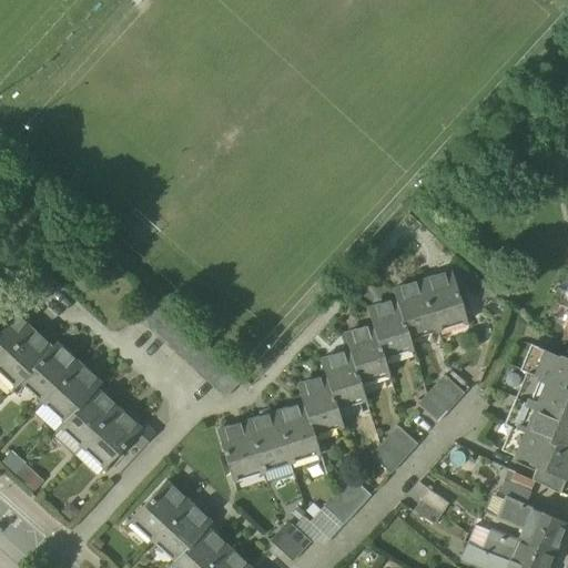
[(452,272),(423,281),(436,324),(465,315),(452,272)]
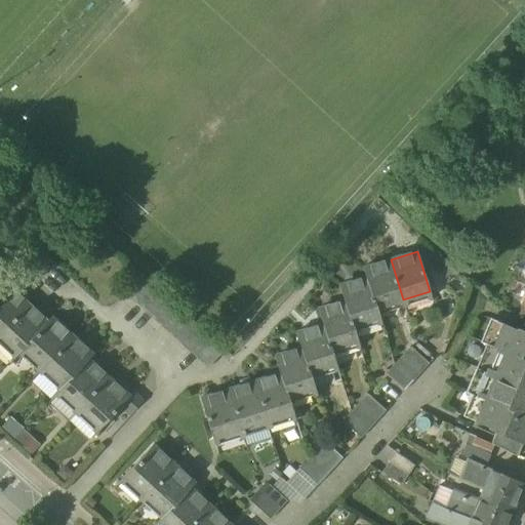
[(391,259),(364,268),(366,277),(376,308),(403,299),(391,259)]
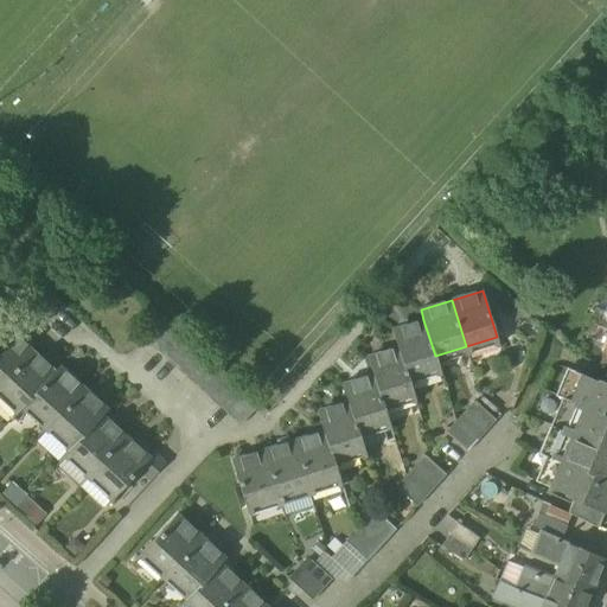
[(166,318),(147,339),(158,349),(177,327),(166,318)]
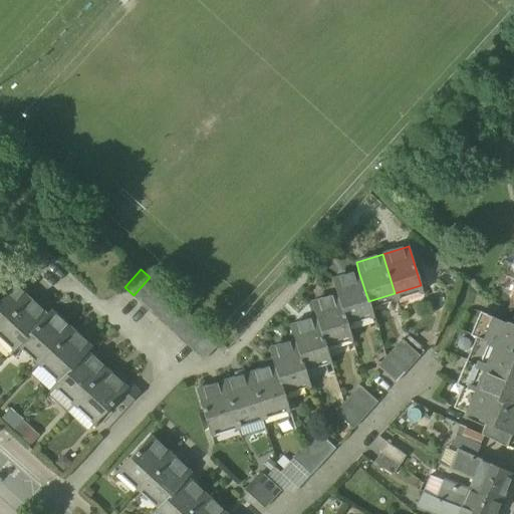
[(358,271),(333,279),(337,294),(345,318),(371,310),(368,301),(358,271)]
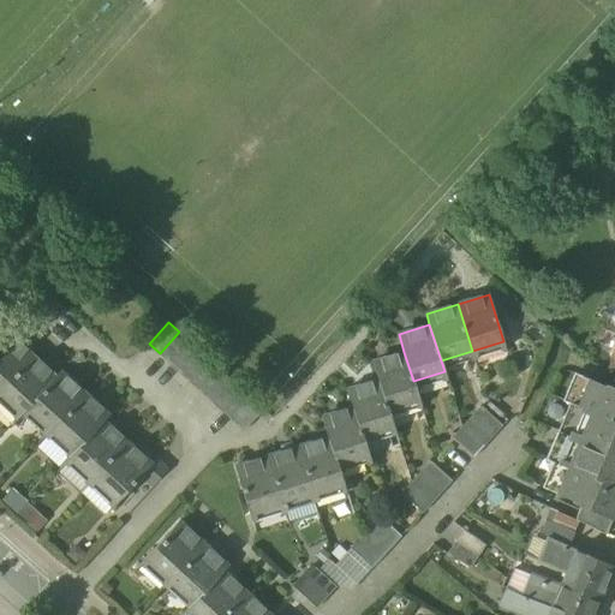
[(7,332),(0,339),(0,389),(33,354),(7,332)]
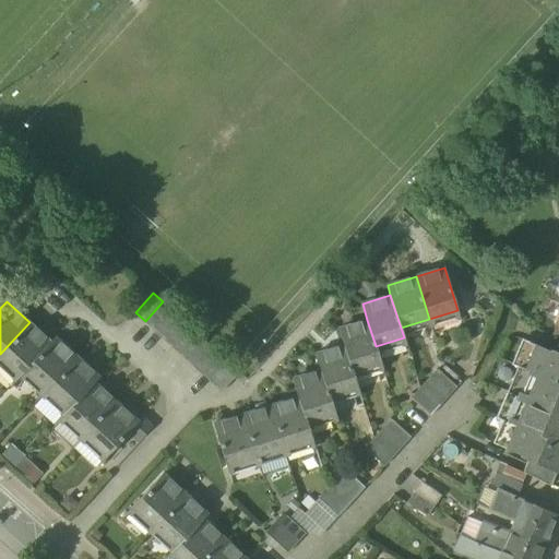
[(163,301),(145,321),(154,330),(173,310),(163,301)]
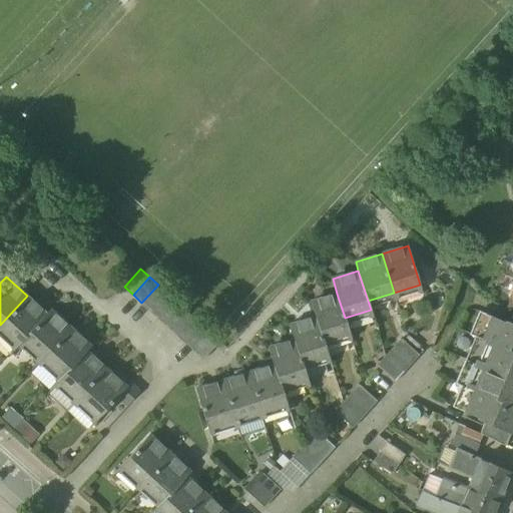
[(158,285),(141,303),(150,311),(166,293),(158,285)]
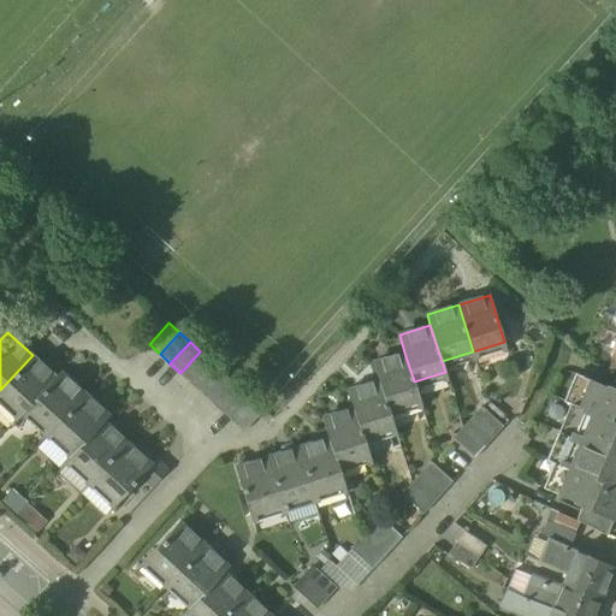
[(211,361),(200,351),(181,373),(191,383),(211,361)]
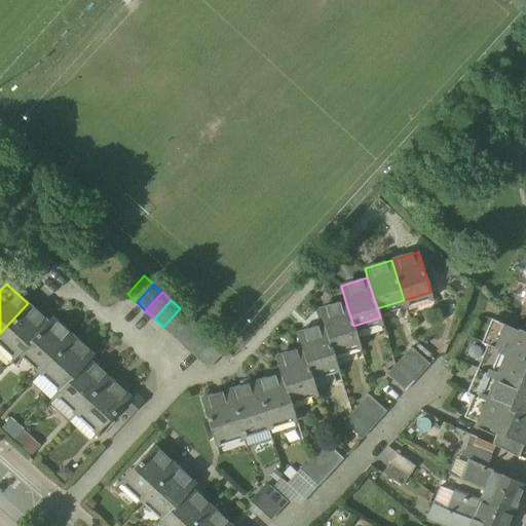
[(345,301),(318,309),(324,325),(332,350),(359,342),(353,326),(345,301)]
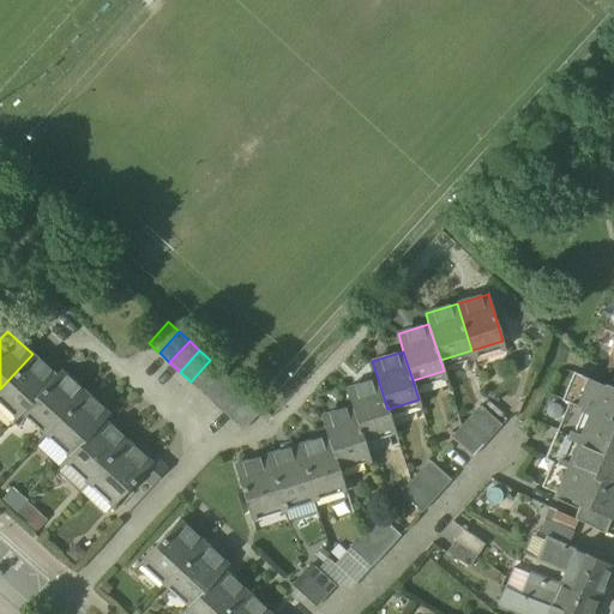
[(32,354),(0,389),(0,395),(20,415),(26,409),(56,377),(32,354)]
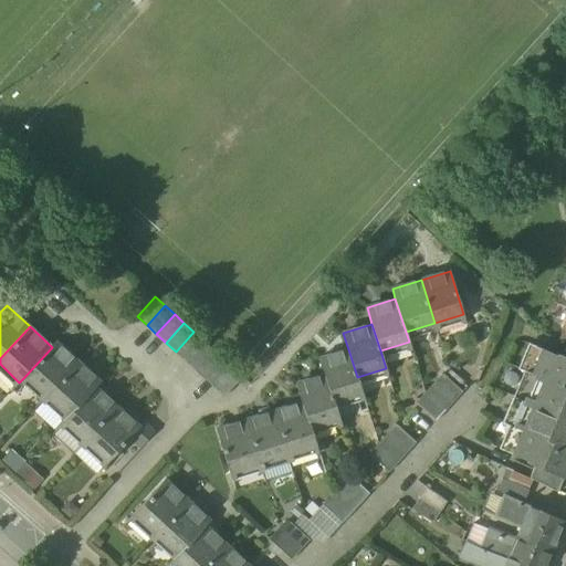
[(194,332),(176,352),(186,360),(203,341),(194,332)]
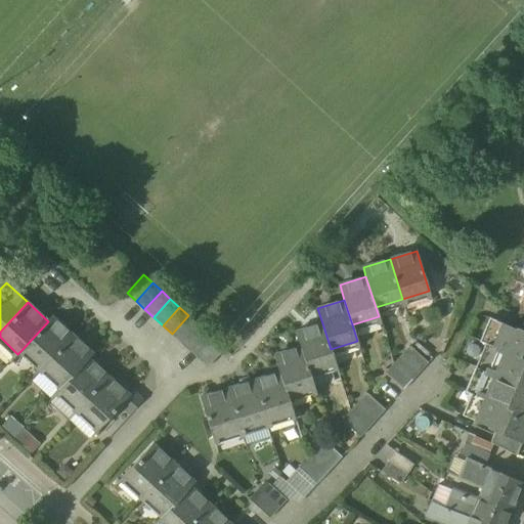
[(188,315),(172,334),(181,342),(198,324),(188,315)]
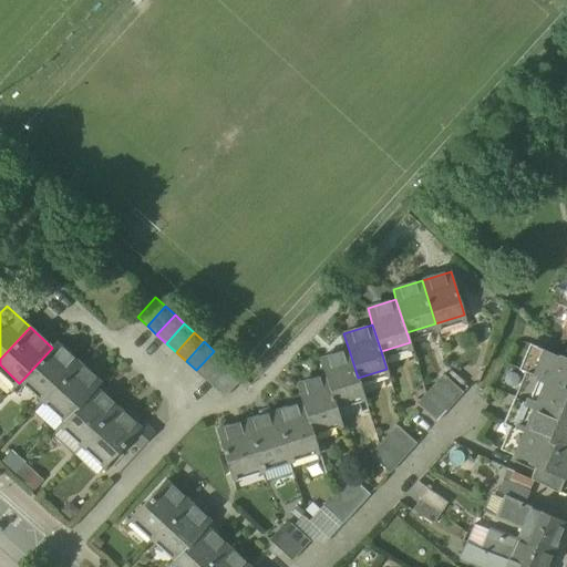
[(78,363),(55,343),(52,348),(24,378),(45,398),(78,363)]
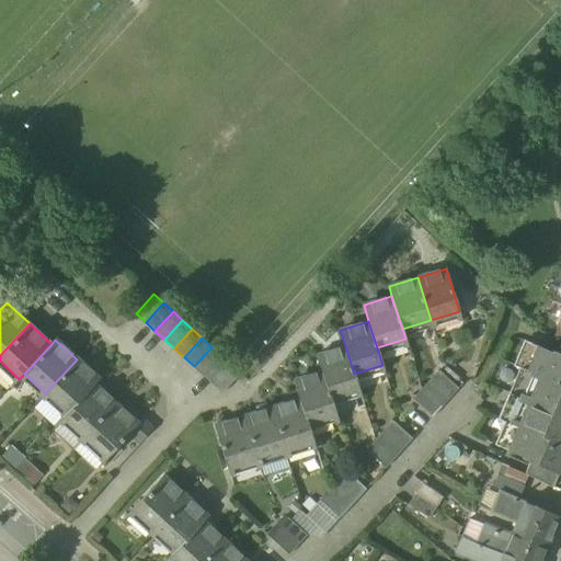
[(560,353),(560,356),(525,341),(514,366),(521,368),(510,393),(560,414),(560,353)]
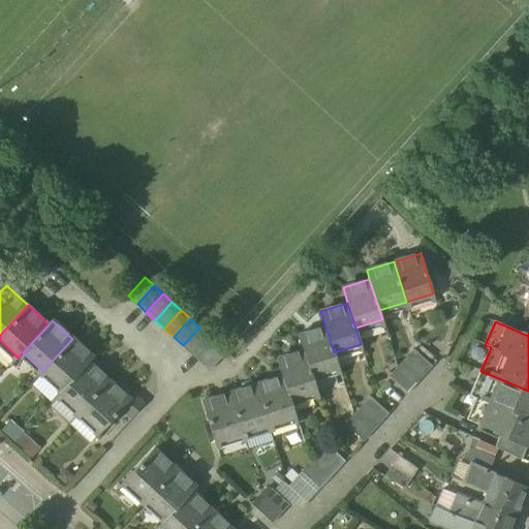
[(325,327),(299,335),(304,350),(312,375),(339,367),(334,352),(325,327)]
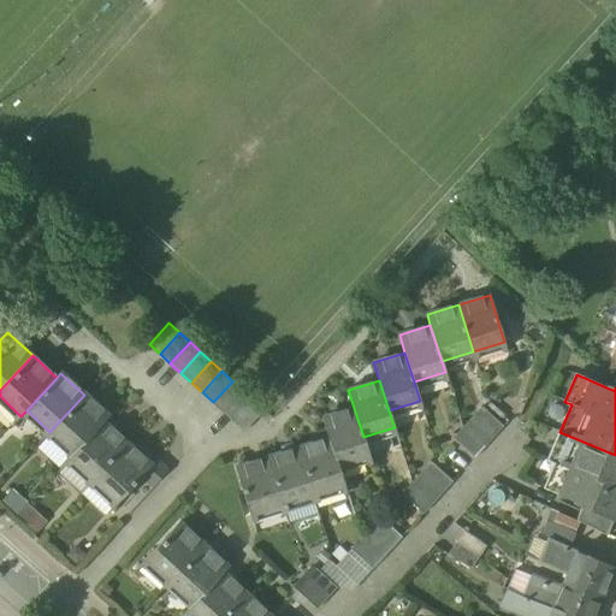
[(232,381),(213,402),(224,412),(243,391),(232,381)]
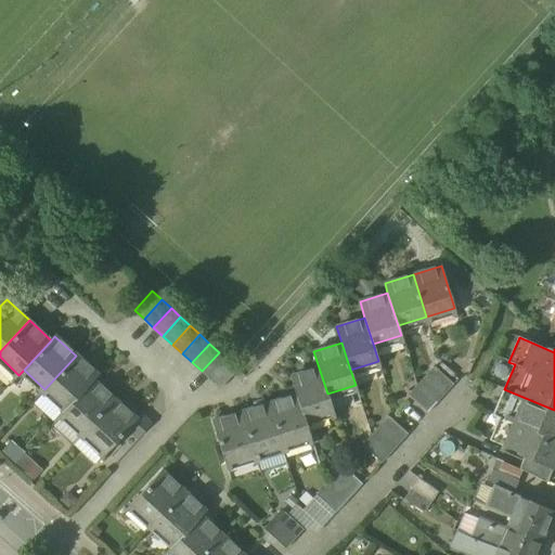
[(219,352),(202,371),(211,381),(229,361),(219,352)]
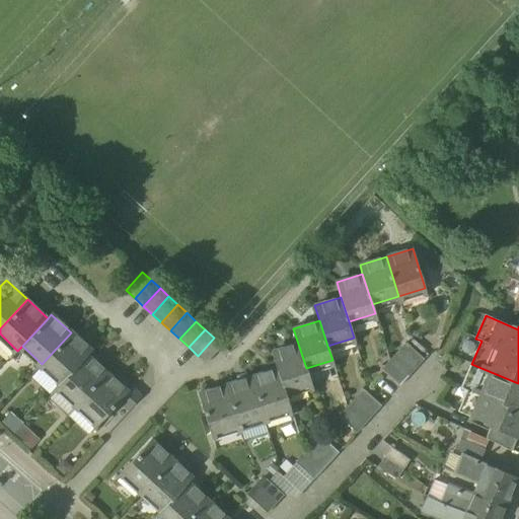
[(71,332),(42,364),(62,382),(88,355),(91,351),(71,332)]
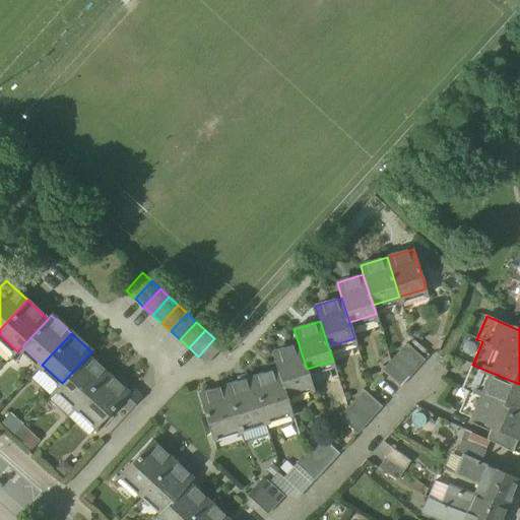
[(214,338),(198,356),(206,365),(223,346),(214,338)]
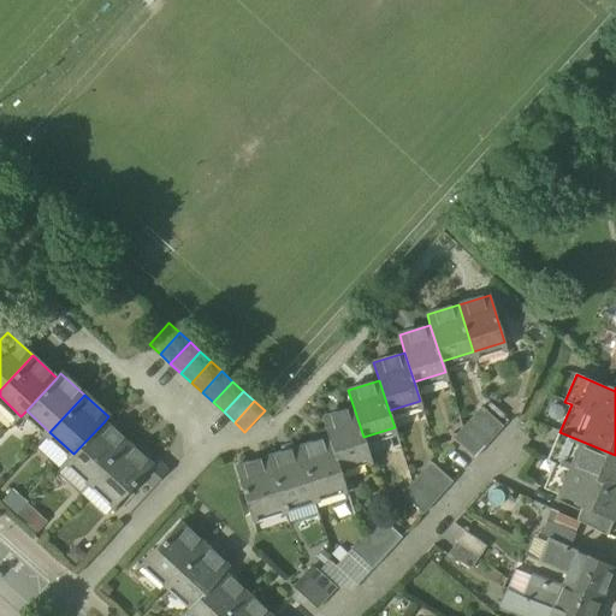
[(503,427),(483,407),(473,418),(493,437),(503,427)]
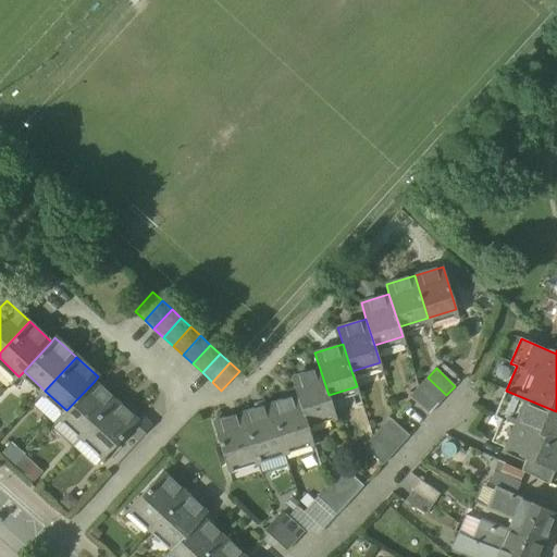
[(320,369),(292,378),(297,394),(306,420),(333,411),(329,395),(320,369)]
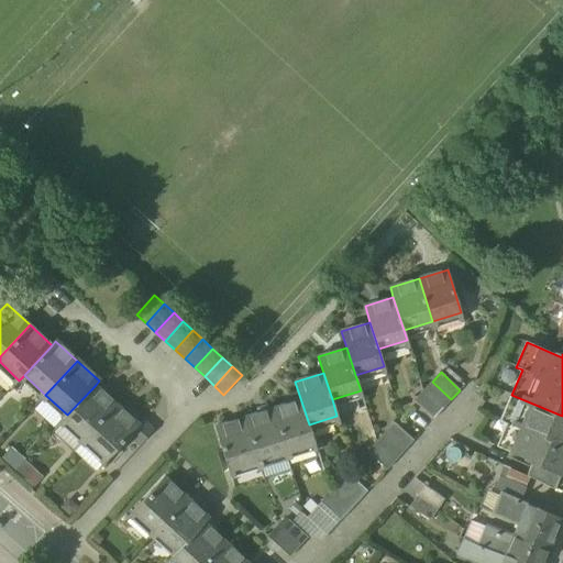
[(451,399),(432,382),(423,392),(442,409),(451,399)]
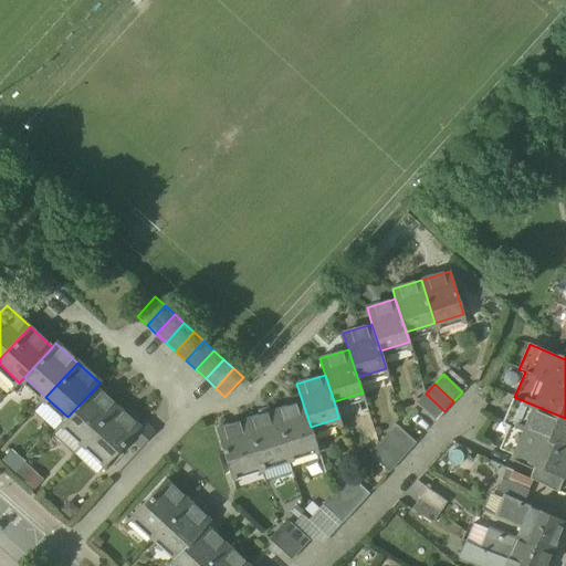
[(67,417),(64,421),(86,441),(117,407),(96,387),(67,417)]
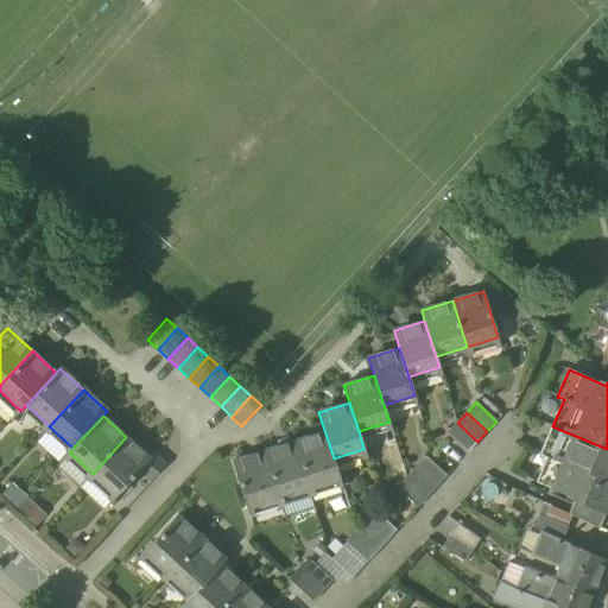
[(477,442),(457,423),(448,434),(468,453),(477,442)]
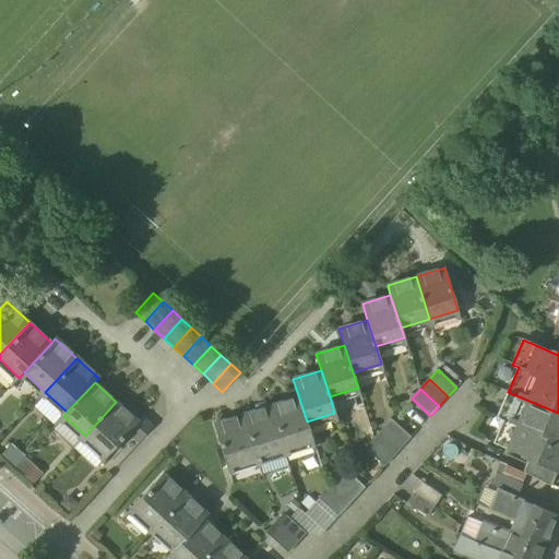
[(558,413),(508,392),(497,418),(503,420),(494,443),(528,459),(528,461),(557,473),(558,466),(558,413)]
